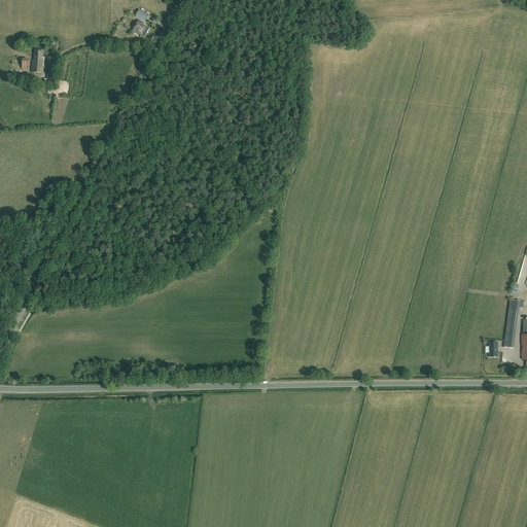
[(145,22),(148,15),(149,14),(139,9),(136,16),(145,22)]
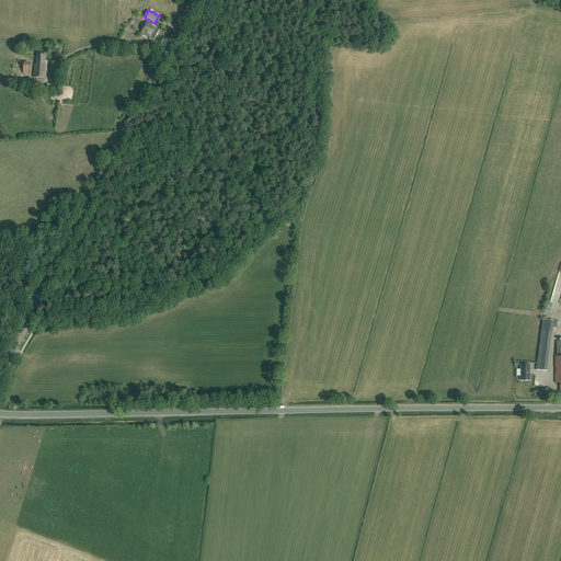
[(155,39),(159,31),(152,26),(152,25),(147,22),(141,33),(155,39)]
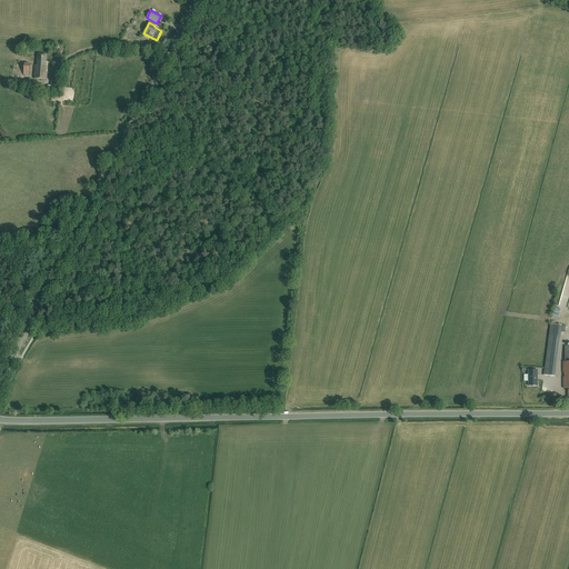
[(46,79),(47,62),(46,61),(46,55),(37,55),(36,66),(35,65),(33,79),(46,79)]
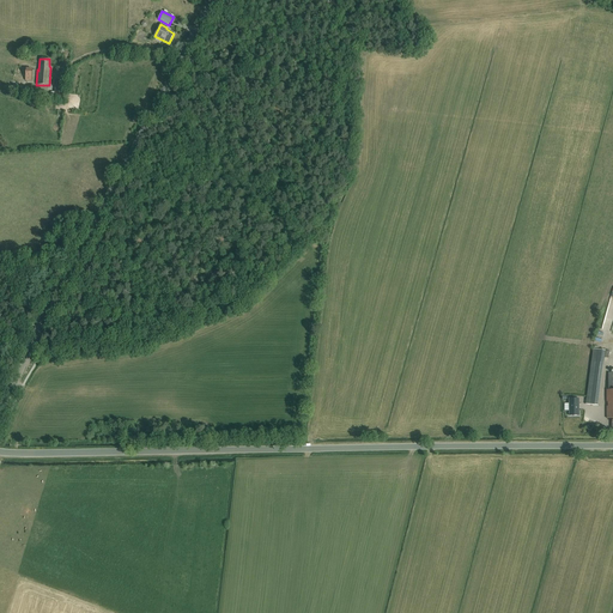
[(66,86),(66,80),(60,79),(59,82),(56,80),(56,85),(54,99),(65,101),(66,86)]
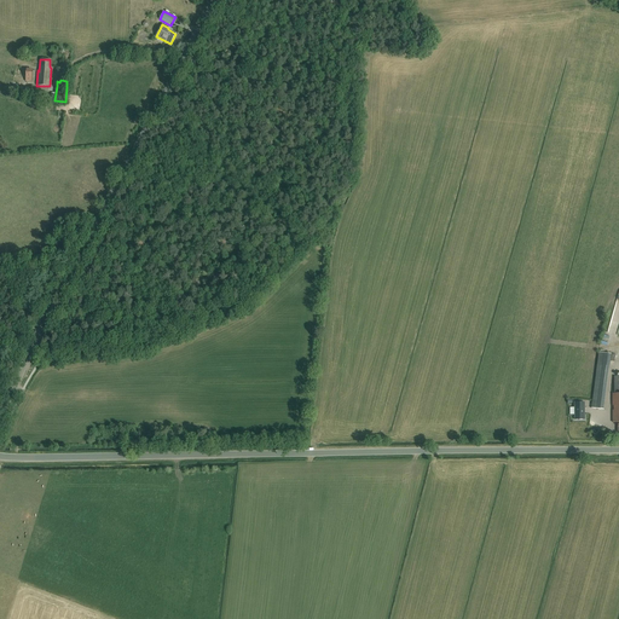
[(602,410),(606,382),(609,353),(599,352),(591,409),(602,410)]
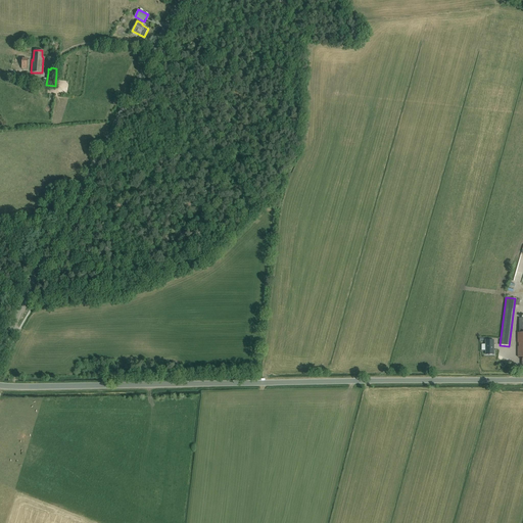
[(493,340),(485,340),(485,354),(493,354),(493,340)]
